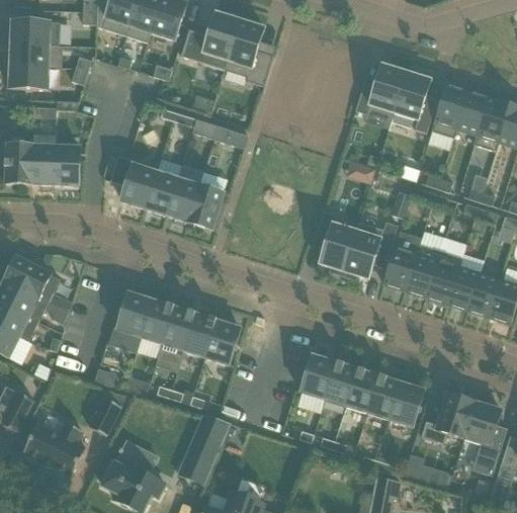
[(82,0),(82,10),(95,11),(95,0),(82,0)]
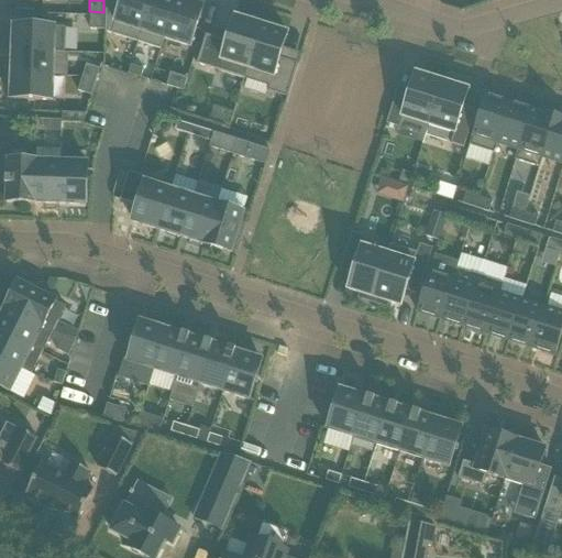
[(119,0),(118,3),(108,0),(105,0),(103,28),(135,37),(146,0),(119,0)]
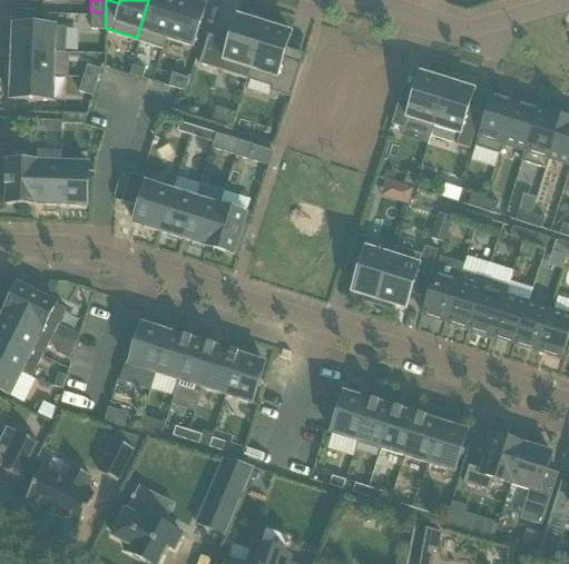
[(148,0),(137,38),(162,46),(165,35),(166,36),(177,0),(148,0)]
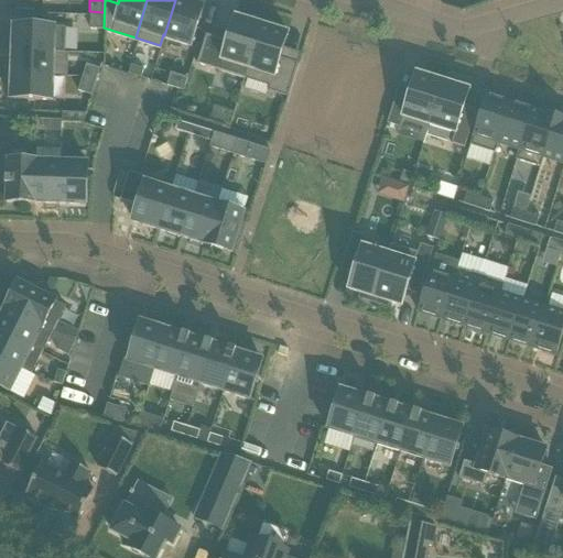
[(190,43),(202,2),(194,0),(175,0),(164,35),(190,43)]
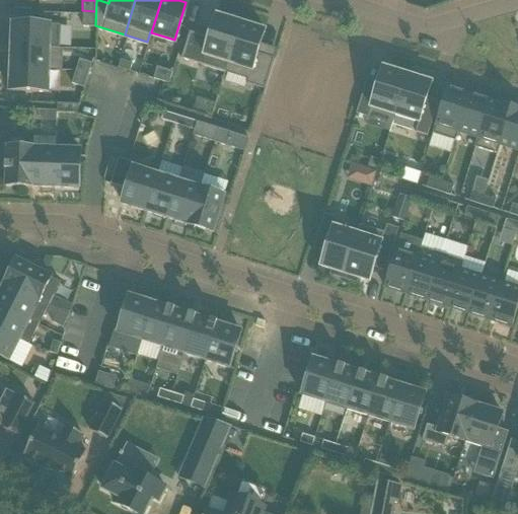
[(95,11),(82,10),(82,23),(94,23),(95,11)]
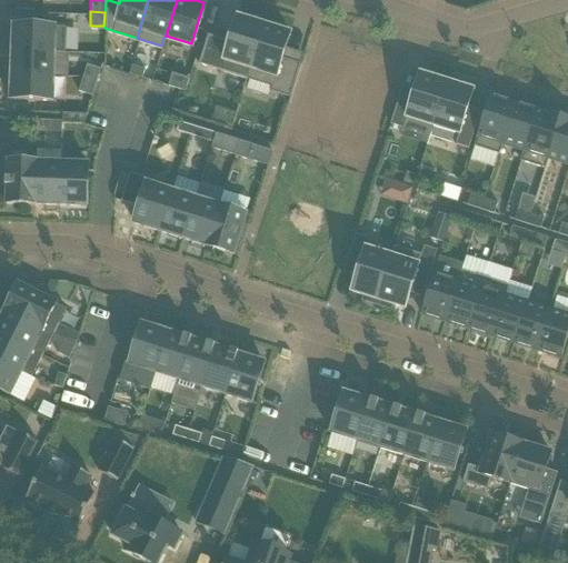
[(249,17),(237,13),(229,38),(207,31),(198,60),(246,76),(249,66),(263,17),(250,12),(249,17)]
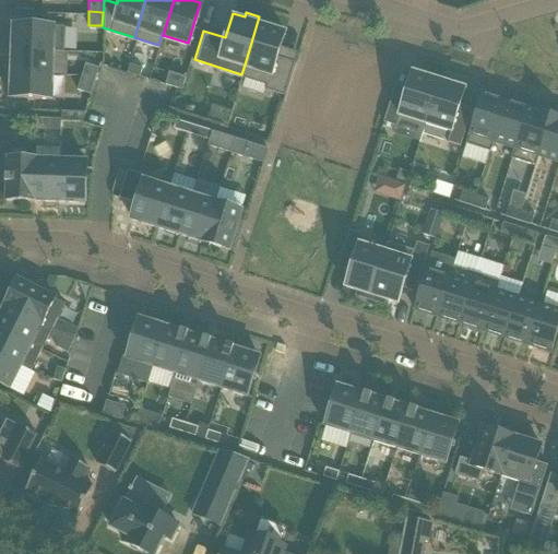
[(259,16),(241,74),(265,82),(264,86),(283,92),(293,59),(276,54),(279,44),(284,30),(271,25),(273,21),(259,16)]
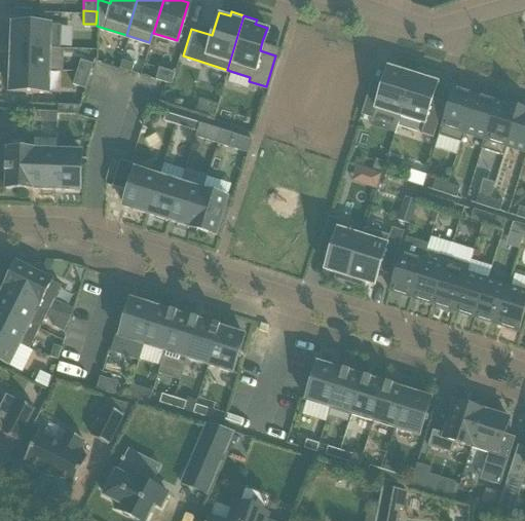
[(10,20),(10,43),(59,44),(60,22),(10,20)]
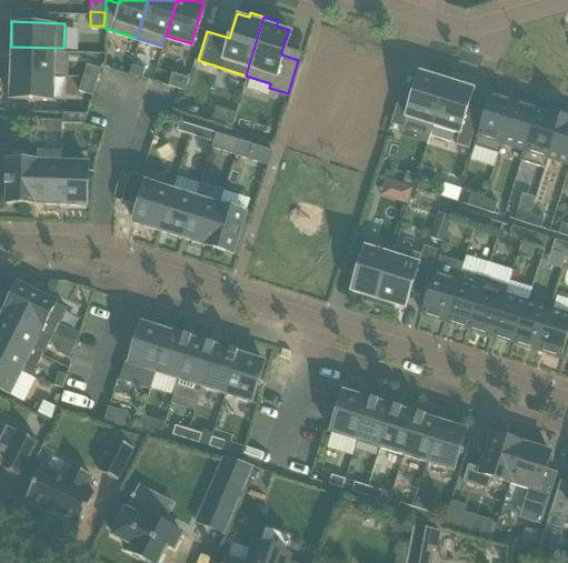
[(63,48),(11,47),(10,71),(52,72),(52,49),(63,49),(63,48)]
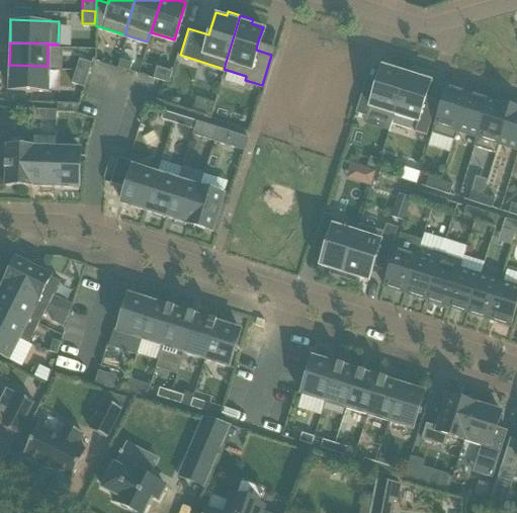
[(90,60),(78,56),(74,68),(86,72),(90,60)]
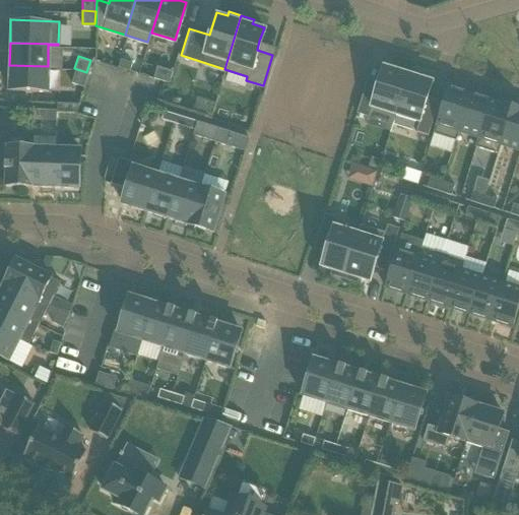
[(129,68),(131,60),(120,56),(117,64),(129,68)]
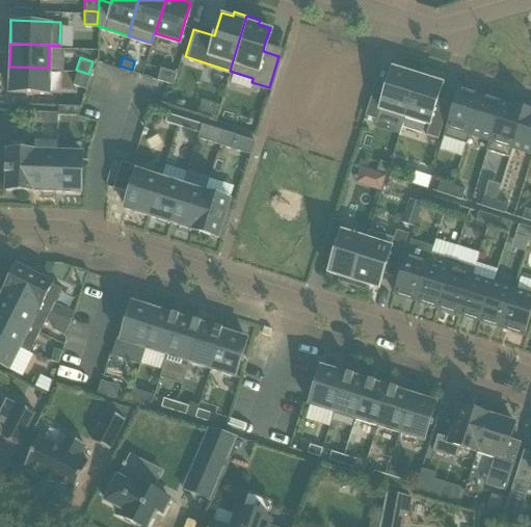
[(171,82),(176,70),(160,64),(156,77),(165,80),(171,82)]
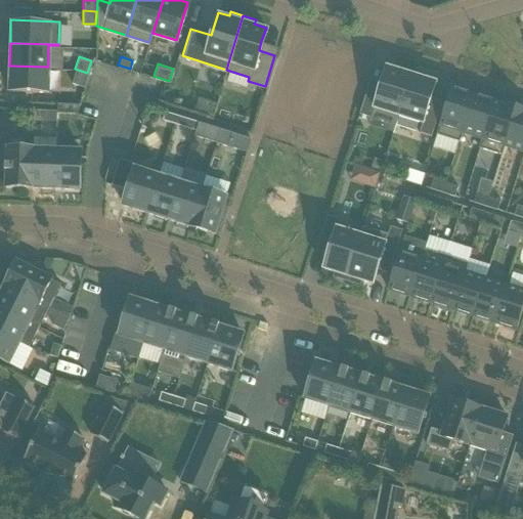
[(397,69),(386,65),(379,88),(366,84),(358,111),(371,115),(374,105),(397,113),(411,69),(398,65),(397,69)]
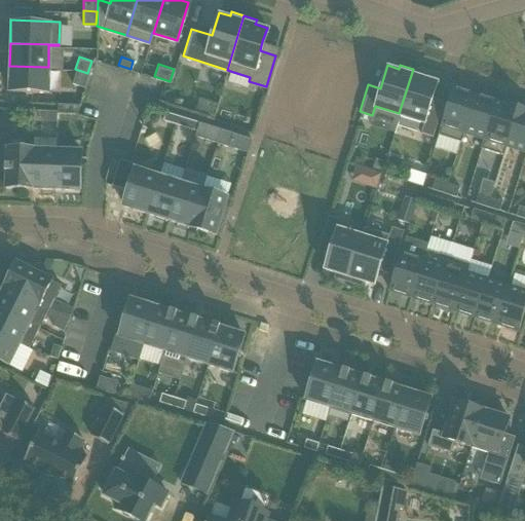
[(9,66),(8,88),(47,89),(48,67),(9,66)]
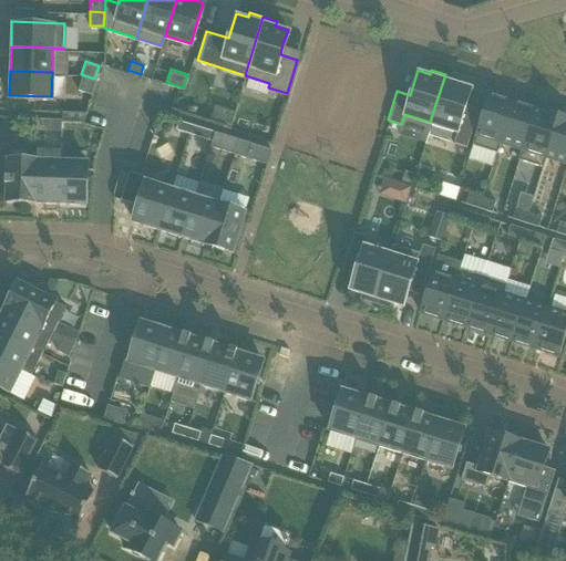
[(94,79),(81,74),(78,87),(91,91),(94,79)]
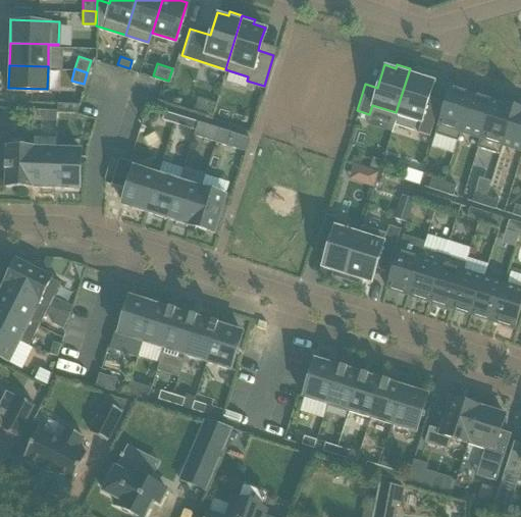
[(422,72),(410,68),(396,112),(419,119),(416,128),(428,133),(437,106),(425,102),(432,80),(421,75),(422,72)]
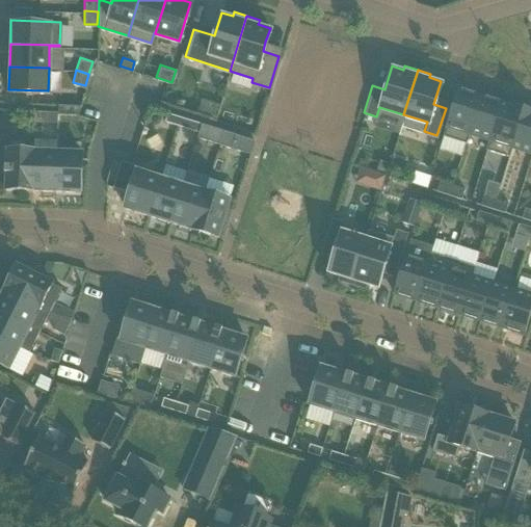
[(479,94),(457,86),(443,133),(466,140),(469,131),(468,131),(479,94)]
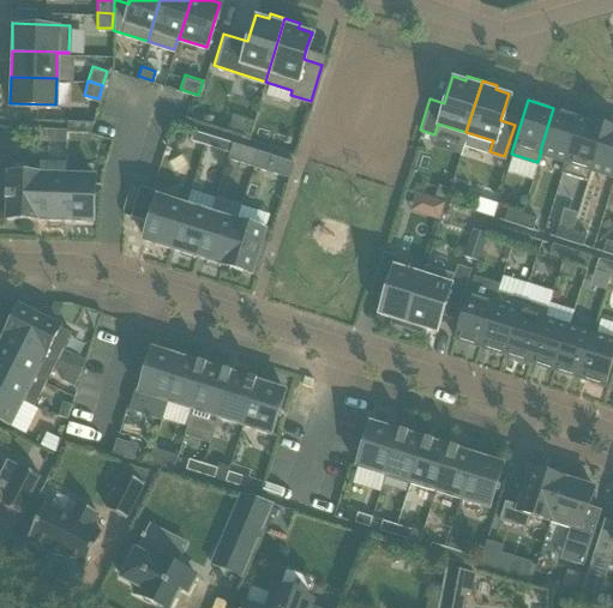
[(553,108),(540,151),(541,151),(564,158),(564,160),(578,115),(553,108)]
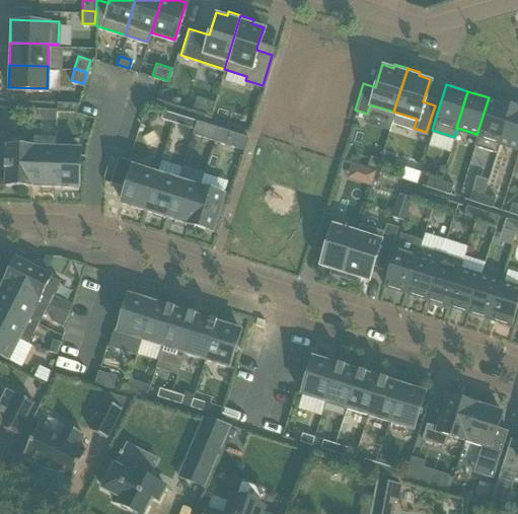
[(476,134),(473,143),(496,150),(499,141),(498,141),(510,103),(489,97),(476,135),(476,134)]
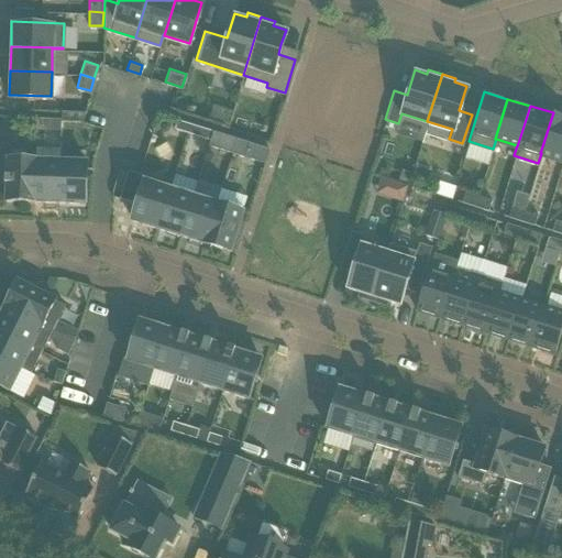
[(61,109),(61,116),(61,118),(81,119),(85,109),(61,108),(61,109)]
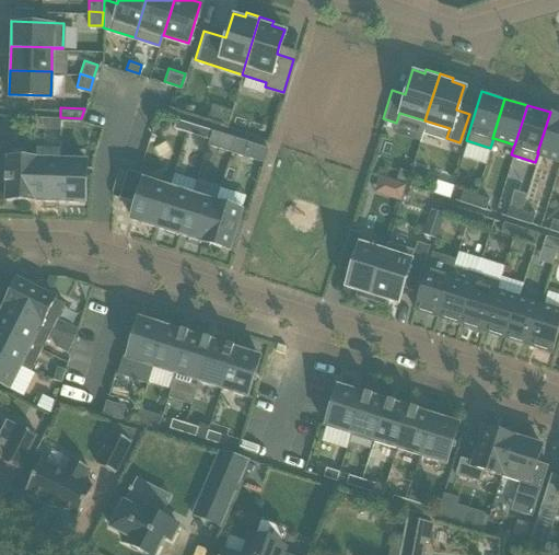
[(558,114),(550,112),(537,152),(538,152),(558,159),(558,114)]
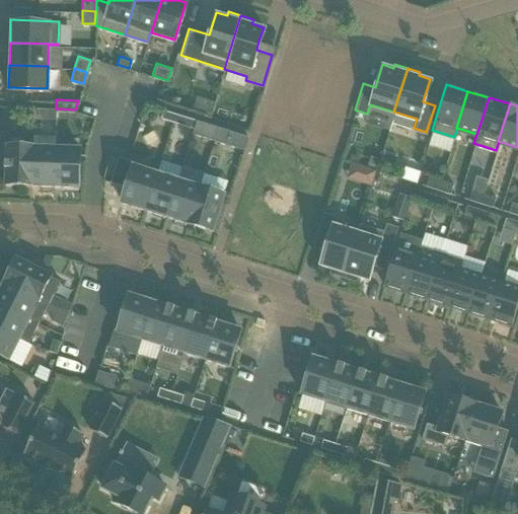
[(32,105),(20,104),(20,114),(32,114),(32,105)]
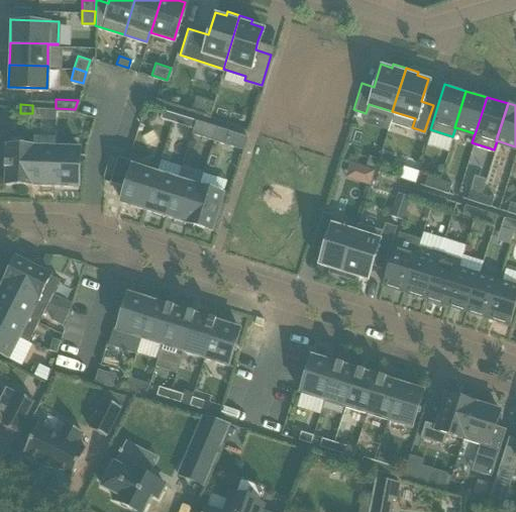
[(55,106),(33,106),(32,117),(55,117),(55,106)]
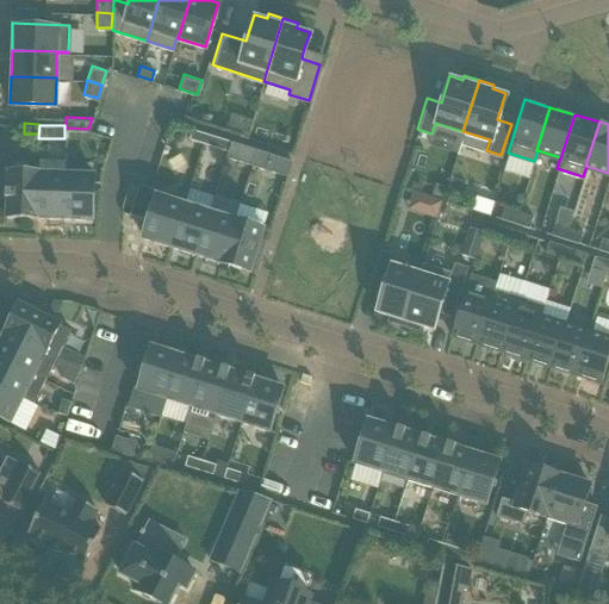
[(191,126),(188,137),(203,141),(205,131),(191,126)]
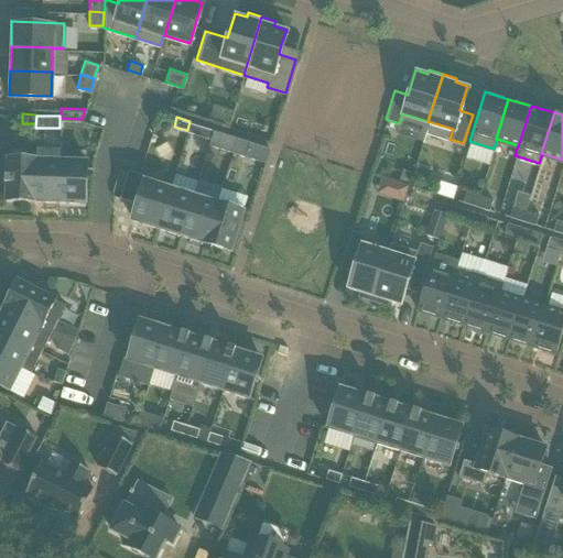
[(190,121),(187,130),(209,138),(213,128),(190,121)]
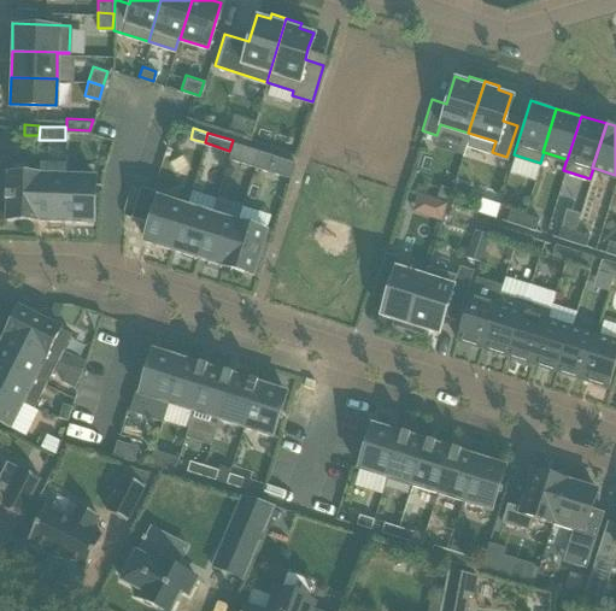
[(229,151),(228,157),(253,165),(259,148),(233,140),(229,151)]
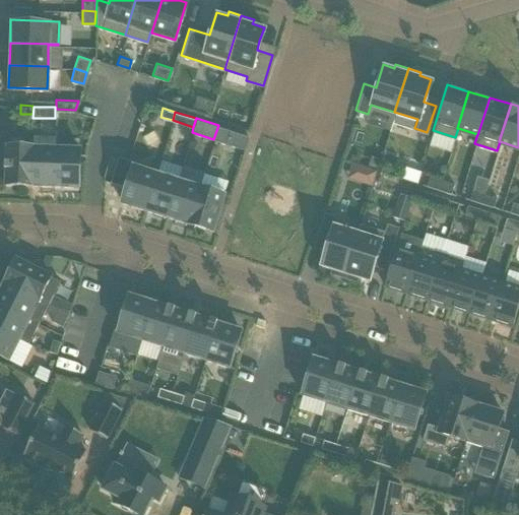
[(218,125),(213,139),(225,143),(230,129),(218,125)]
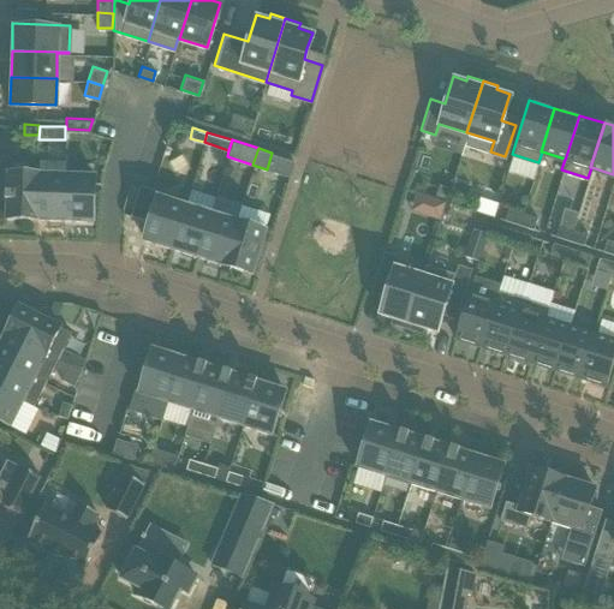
[(422,172),(411,168),(406,185),(422,190),(425,178),(422,172)]
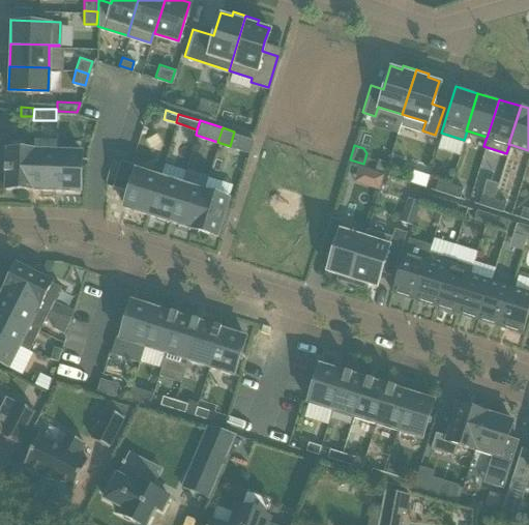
[(31,148),(6,147),(5,186),(30,187),(31,148)]
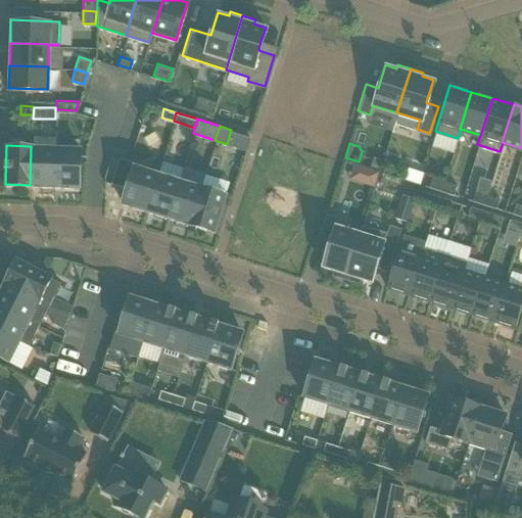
[(55,146),(31,146),(30,185),(53,186),(55,146)]
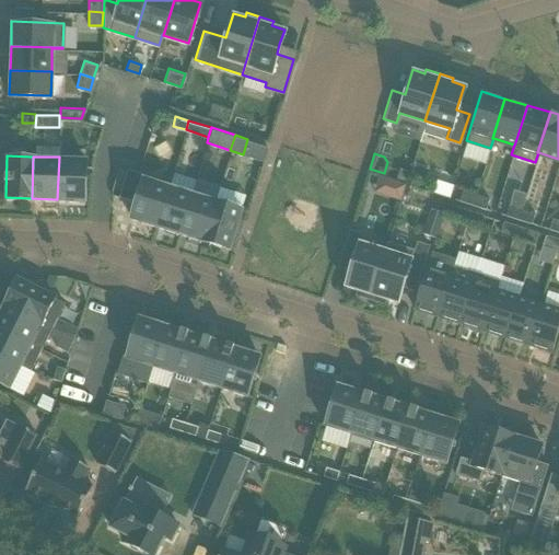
[(84,200),(85,158),(59,157),(57,199),(84,200)]
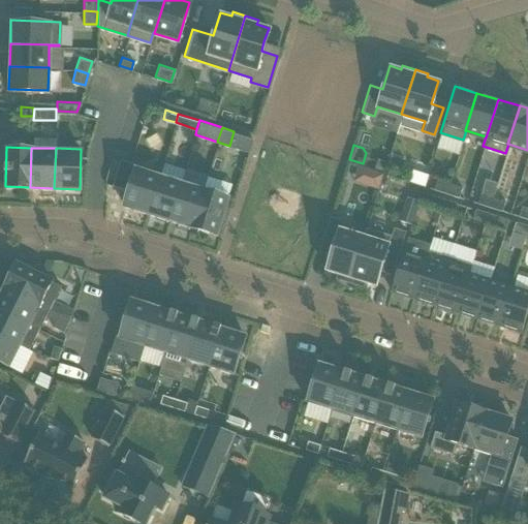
[(129,160),(120,157),(112,184),(127,188),(122,205),(147,212),(159,175),(135,166),(137,162),(129,160)]
